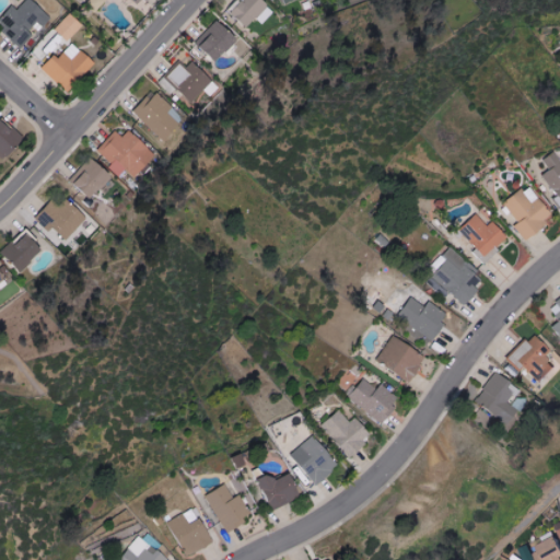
[(0,21),(0,26),(22,48),(34,35),(30,31),(38,22),(44,26),(53,19),(33,0),(27,0),(18,10),(14,7),(0,21)]
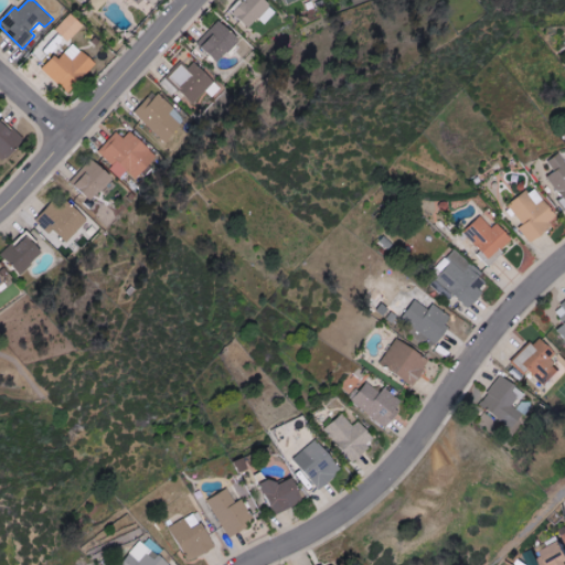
[(278,11),(266,0),(238,0),(231,10),(252,29),(260,20),(266,24),(278,11)]
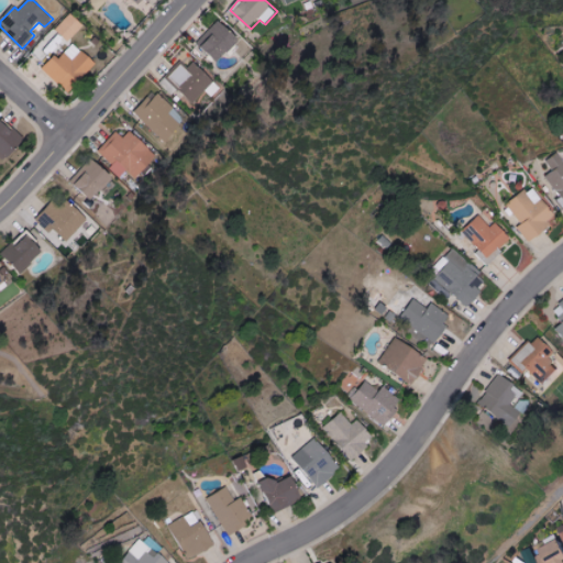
[(57,31),(69,42),(84,26),(72,14),(57,31)]
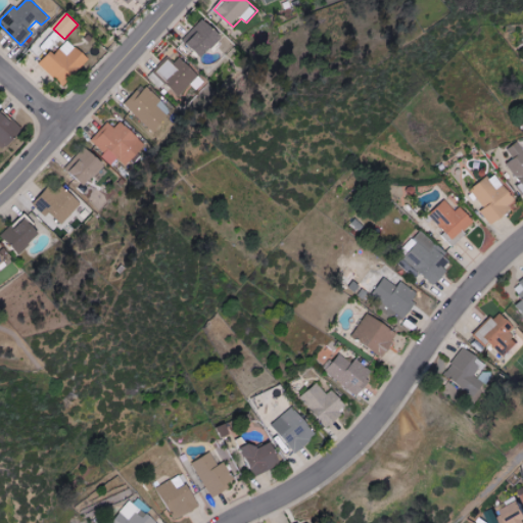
[(204,58),(224,37),(204,18),(185,41),(204,58)]
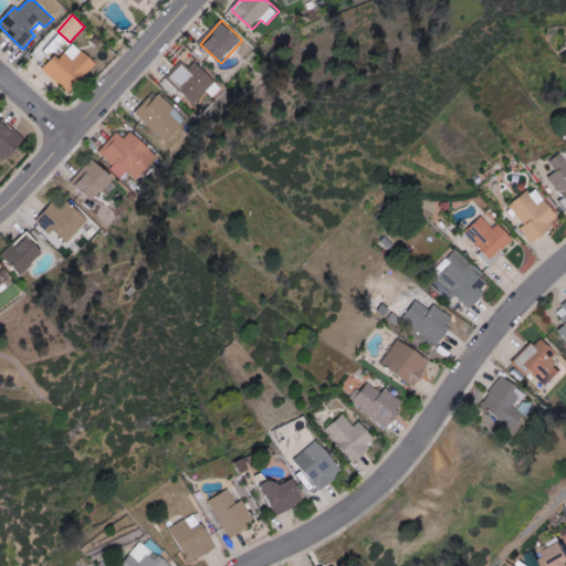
[(71,94),(96,63),(74,44),(61,61),(55,56),(43,71),(71,94)]
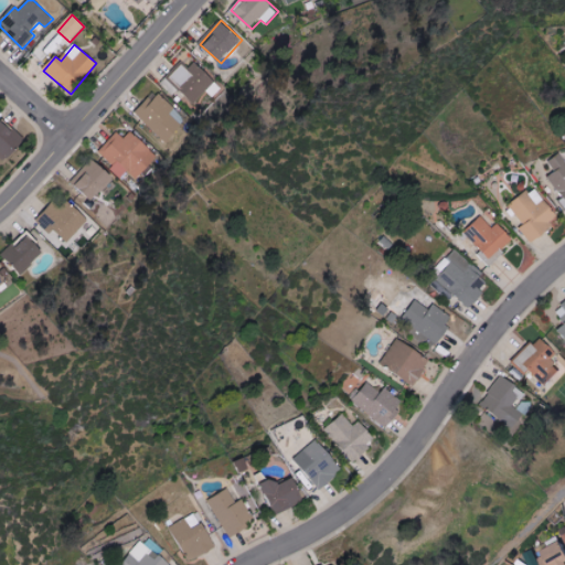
[(213,97),(222,88),(195,62),(188,70),(182,64),(168,80),(195,105),(208,92),(213,97)]
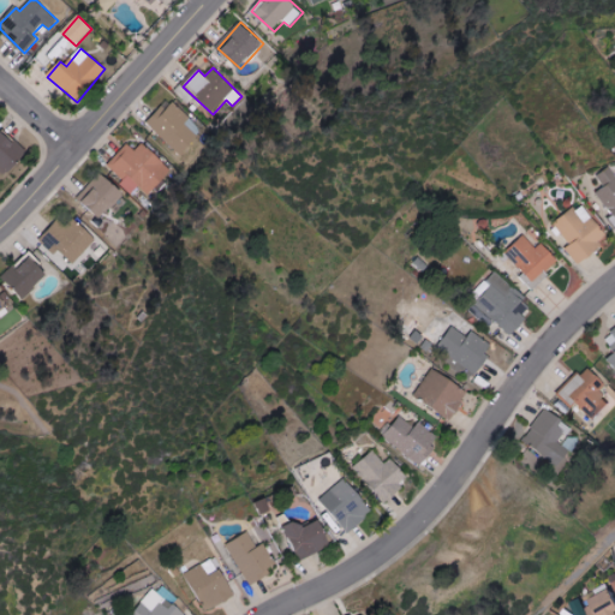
[(147,127),(186,155),(204,127),(166,100),(147,127)]
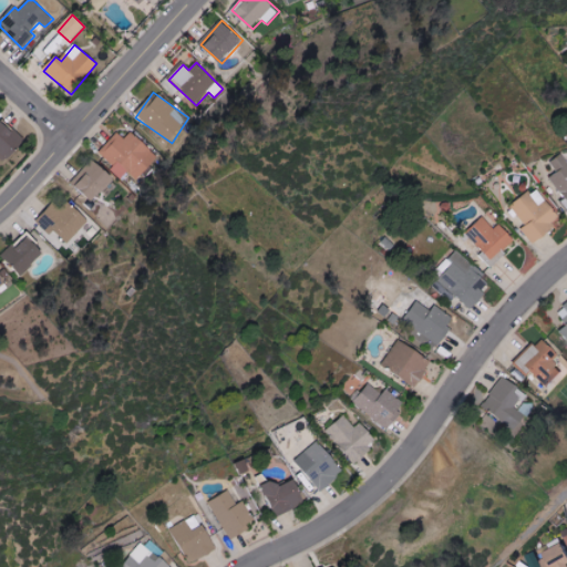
[(0,157),(6,164),(26,143),(3,122),(0,125),(0,157)]
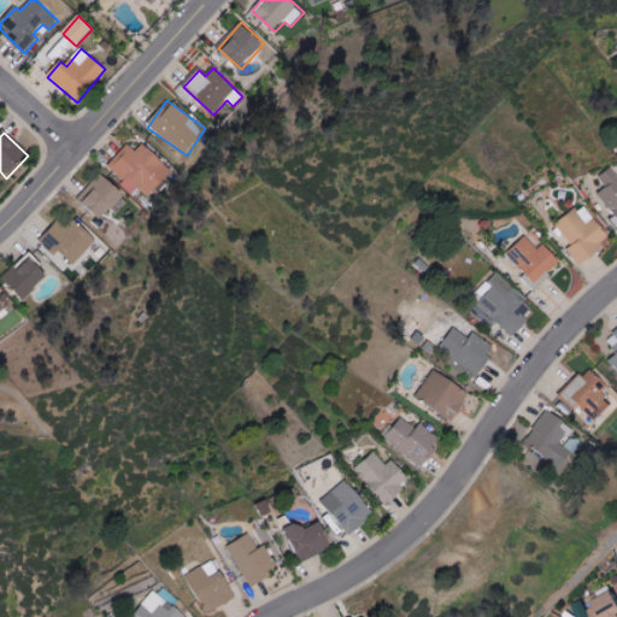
[(135,152),(127,145),(106,166),(135,192),(140,188),(150,197),(172,171),(142,144),(135,152)]
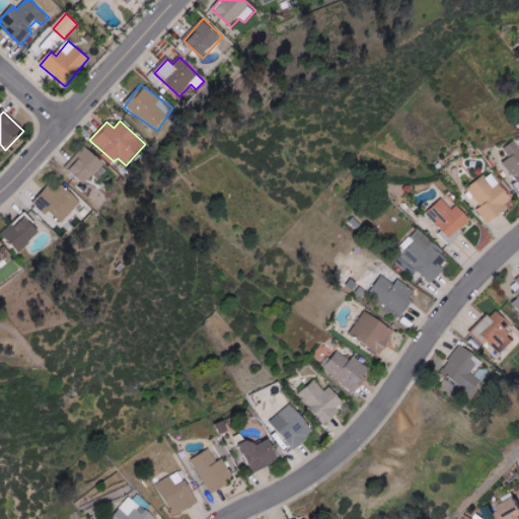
[(518,191),(518,152),(509,140),(499,148),(506,157),(498,163),(518,191)]
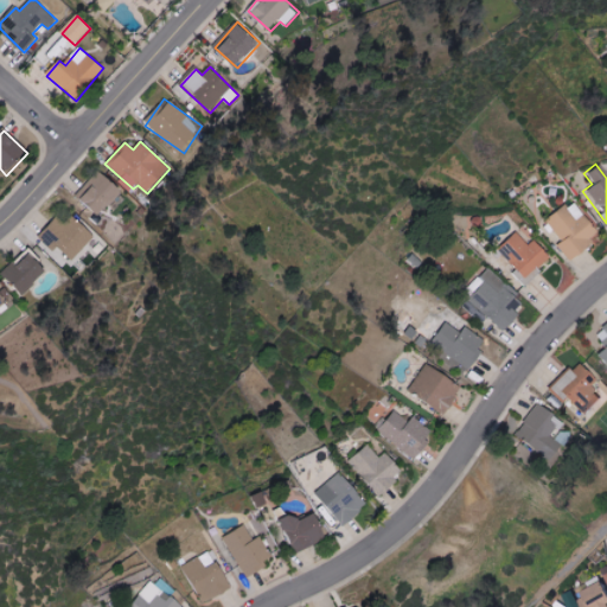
[(77,197),(102,217),(123,190),(98,171),(77,197)]
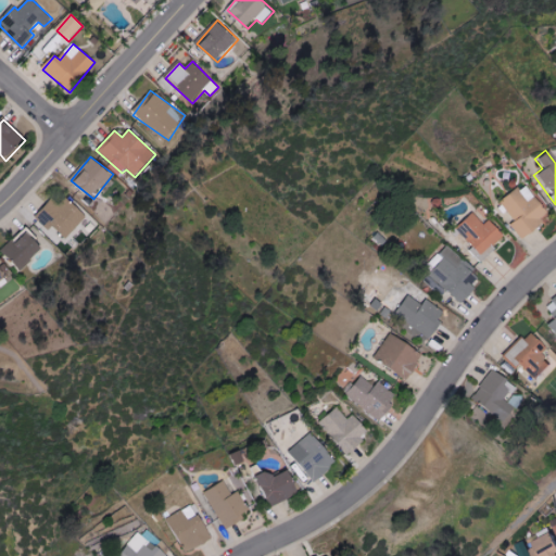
[(518,238),(546,216),(520,184),(496,202),(512,220),(507,225),(518,238)]
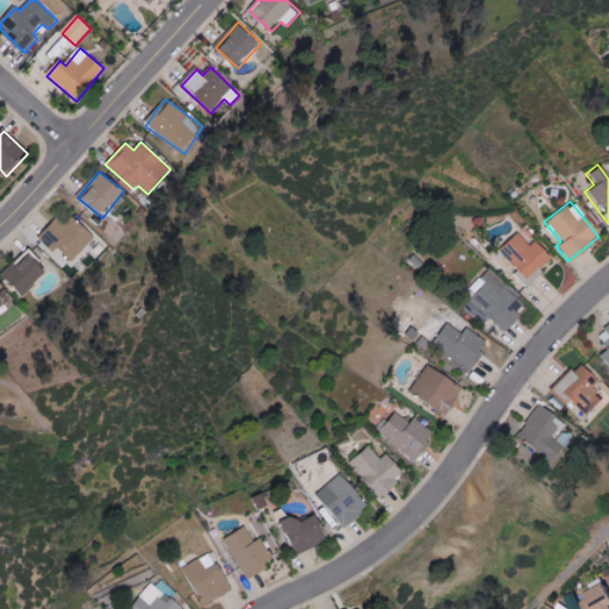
[(55,253),(60,248),(74,262),(96,238),(79,220),(68,231),(57,220),(39,238),(55,253)]
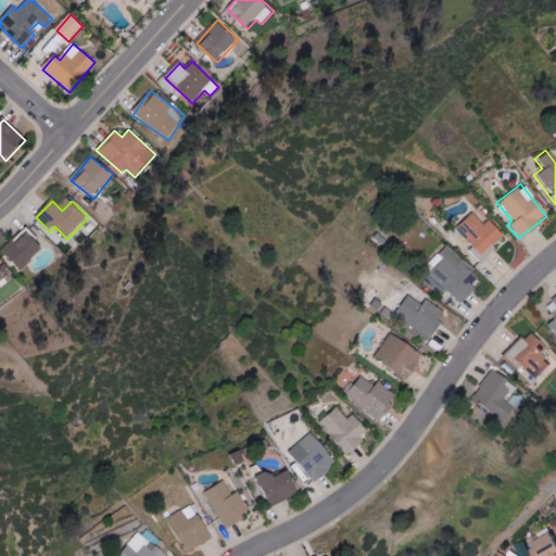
[(500,236),(484,220),(480,225),(468,213),(451,229),(482,260),(491,250),(489,247),(500,236)]
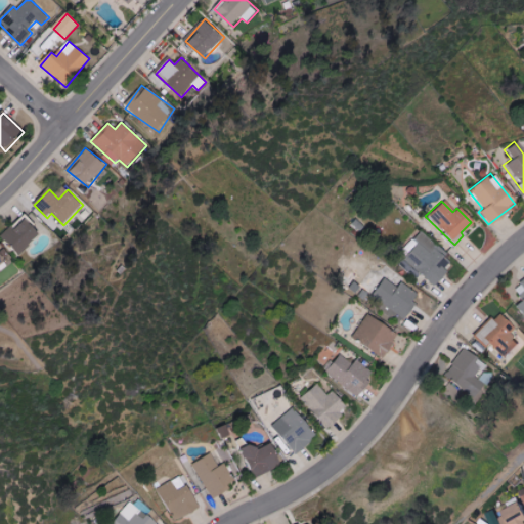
[(43,234),(26,218),(4,238),(22,256),(43,234)]
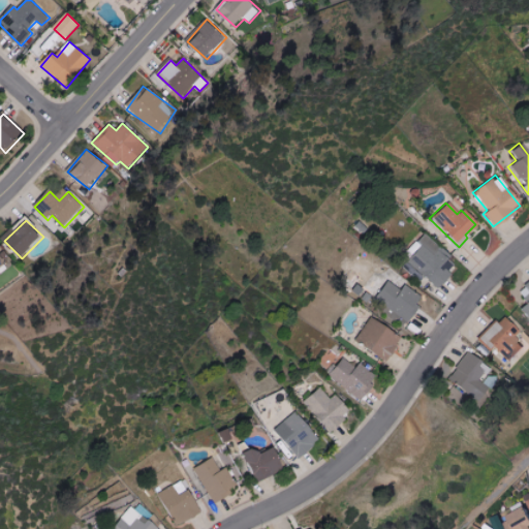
[(455,268),(430,244),(432,242),(425,236),(403,259),(435,288),(455,268)]
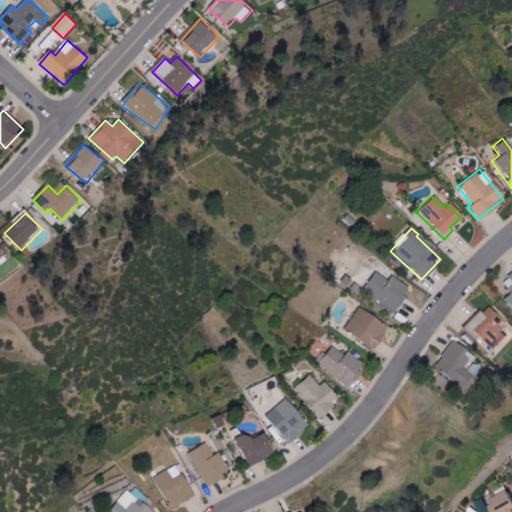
[(511,271),(500,281),(509,293),(502,299),(511,311),(511,271)]
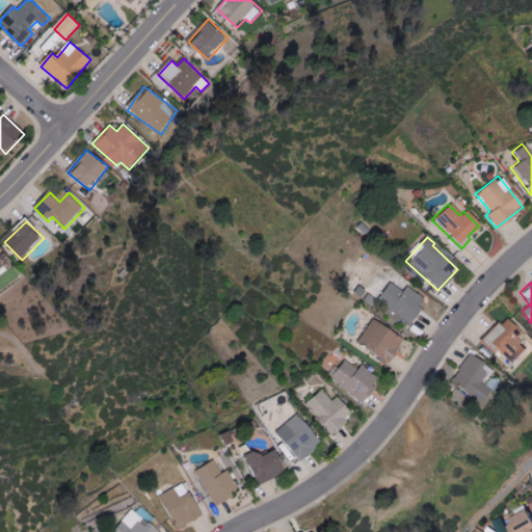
[(404,287),(402,292),(387,283),(375,300),(410,322),(419,310),(416,308),(422,298),(404,287)]
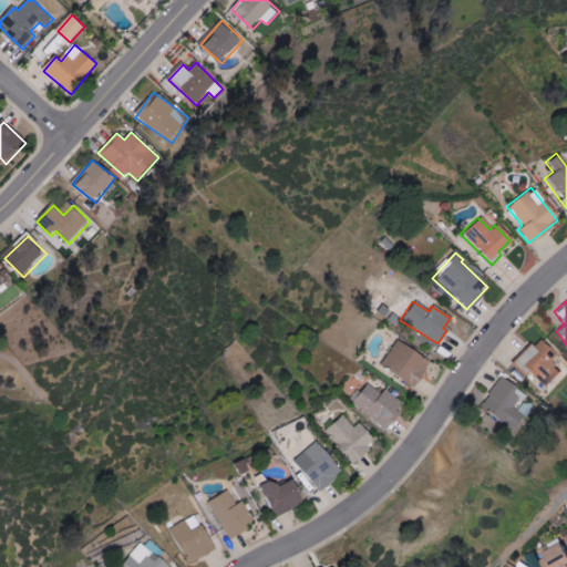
[(548,360),(554,356),(535,339),(514,362),(544,389),(560,371),(548,360)]
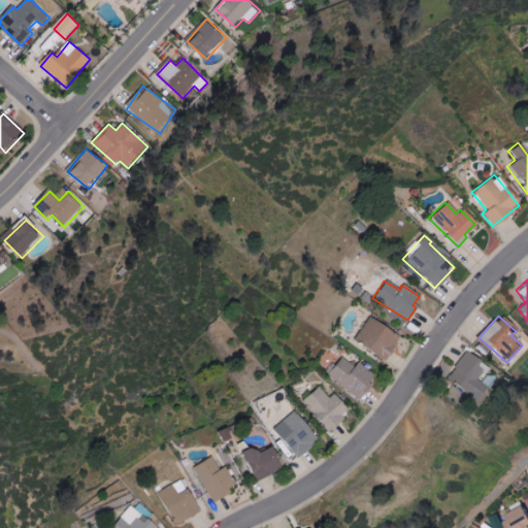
[(352,339),(360,344),(358,347),(383,361),(398,337),(366,318),(352,339)]
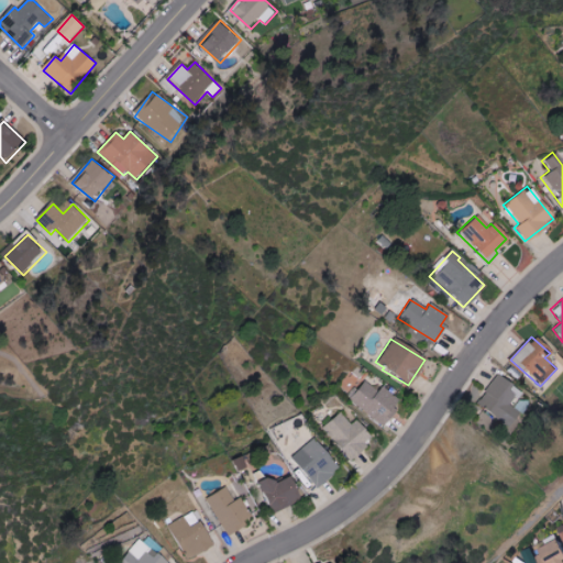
[(508,384),(494,375),(474,407),(506,426),(515,411),(506,406),(511,397),(503,392),(508,384)]
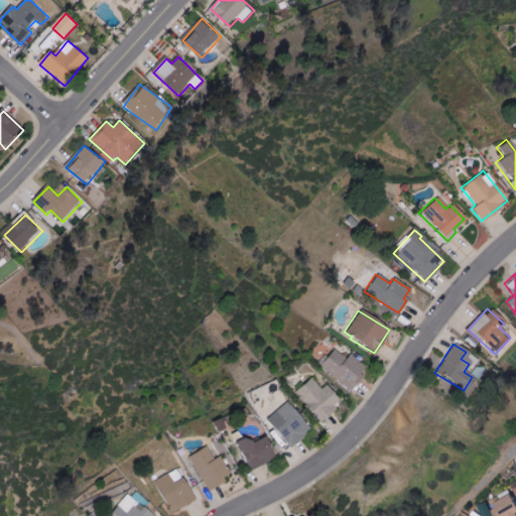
[(365,367),(347,354),(344,359),(331,349),(317,367),(349,389),(365,367)]
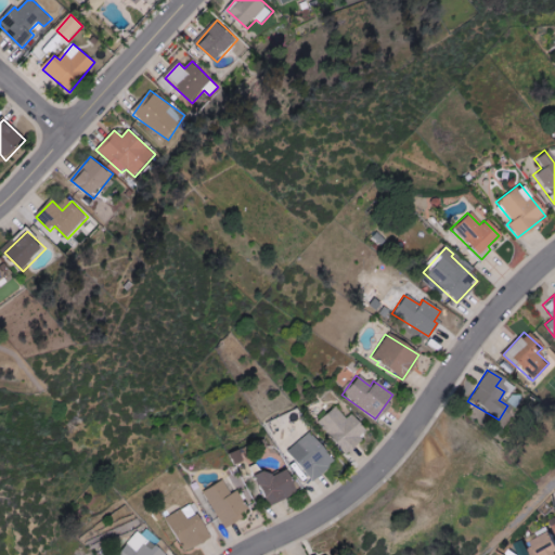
[(349,415),(345,418),(333,405),(317,421),(345,452),(366,433),(349,415)]
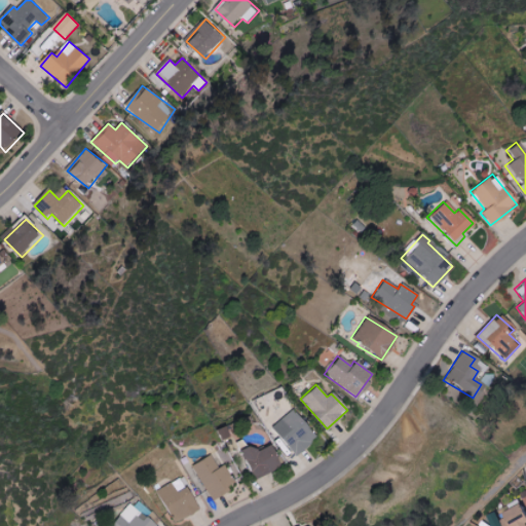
[(295,456),(314,438),(289,410),(269,429),(295,456)]
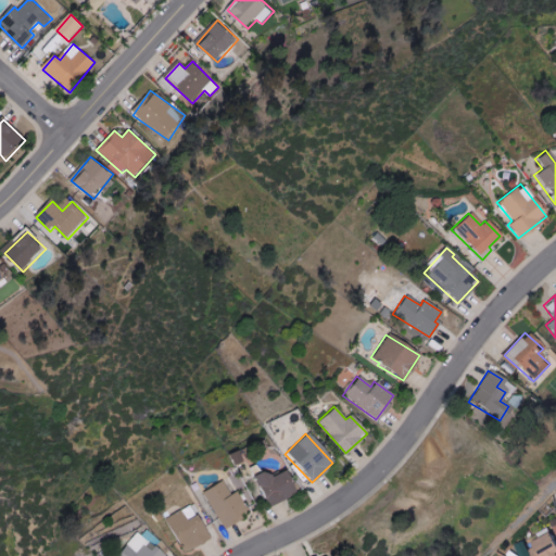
[(265,508),(293,494),(280,467),(252,481),(265,508)]
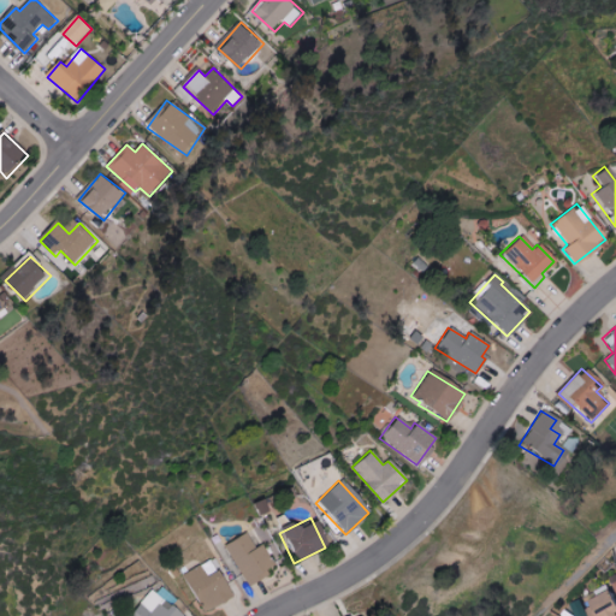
[(253,549),(242,532),(221,546),(247,586),(266,574),(264,569),(272,564),(260,544),(253,549)]
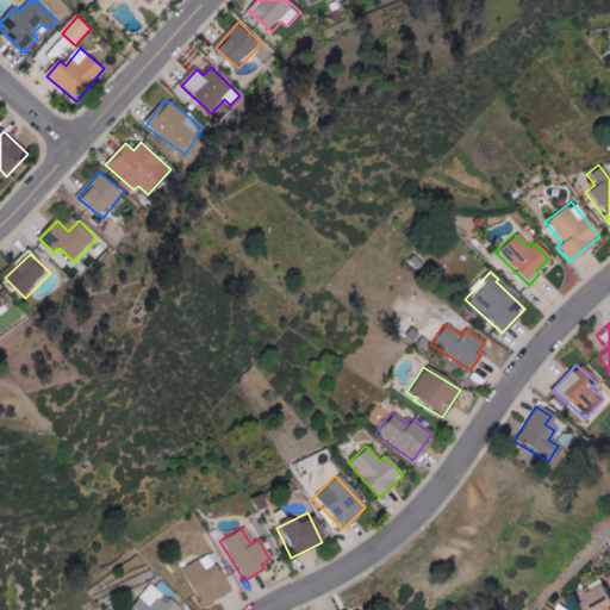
[(226,593),(213,565),(201,571),(197,561),(178,570),(195,608),(226,593)]
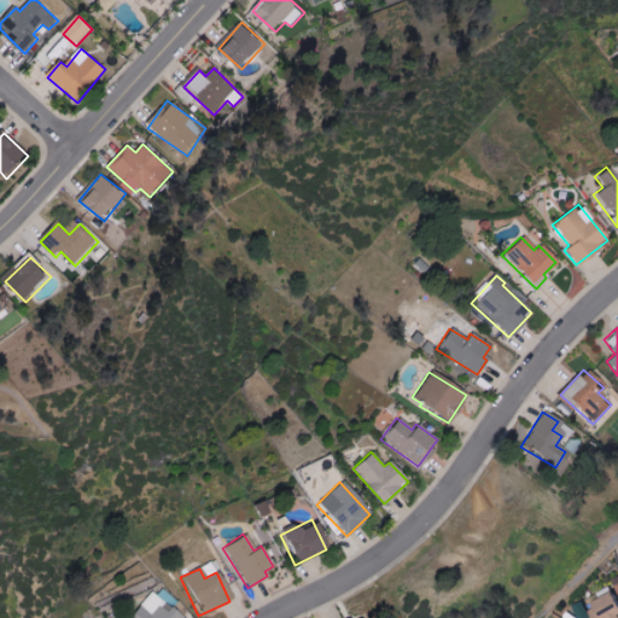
[(594,617),(617,617),(617,602),(610,588),(586,602),(594,617)]
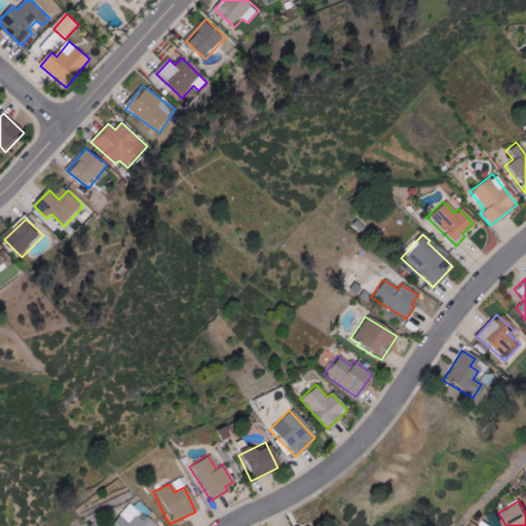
[(128,524),(118,515),(107,525),(153,525),(139,513),(128,524)]
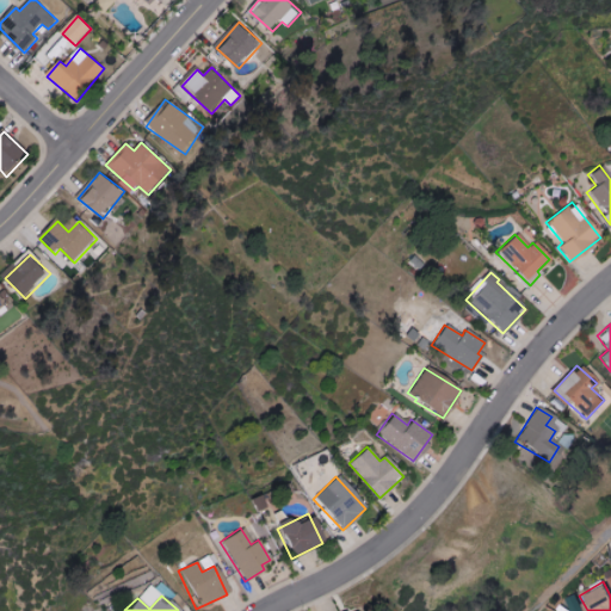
All buildings are outlined.
